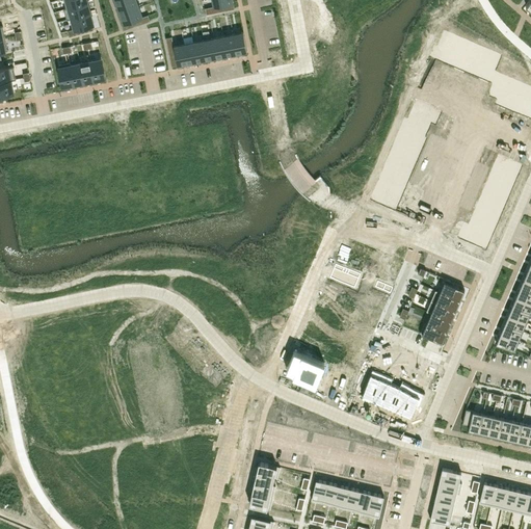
[(84,0),(64,0),(62,1),(64,10),(65,11),(86,5),(84,0)]
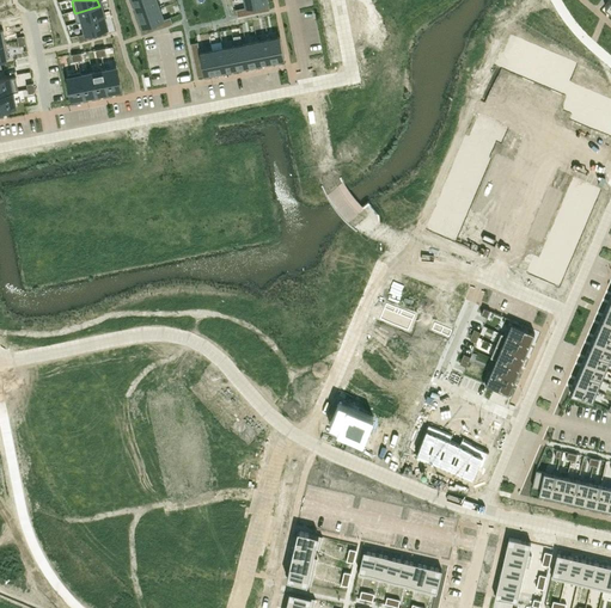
[(154,0),(153,0),(133,7),(138,18),(159,11),(154,0)]
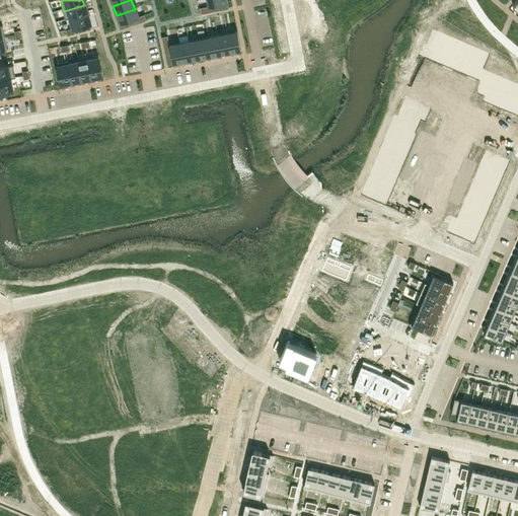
[(225,0),(205,0),(207,8),(211,8),(215,7),(219,6),(223,5),(226,5),(225,0)]
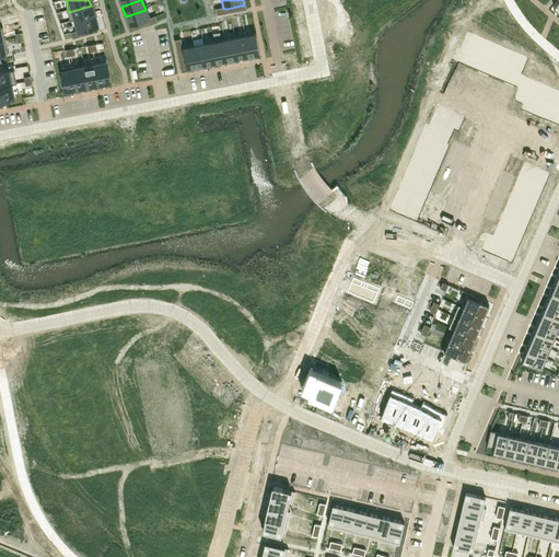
[(68,11),(66,12),(69,24),(74,22),(94,16),(91,6),(69,12),(68,11)]
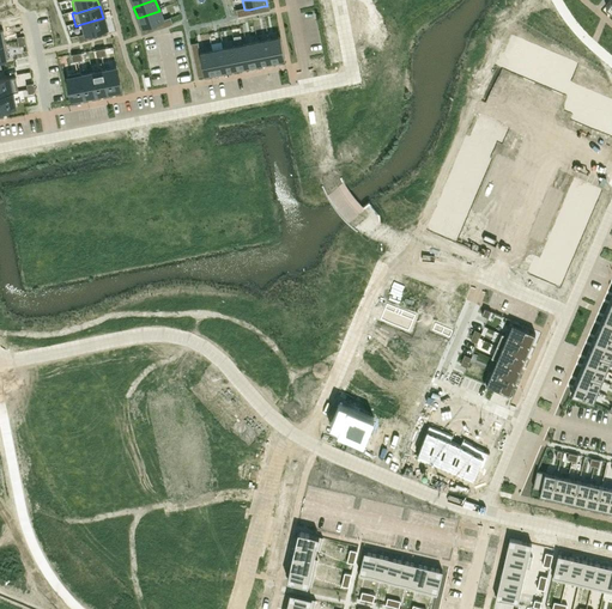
[(159,11),(138,18),(141,30),(143,30),(147,28),(151,26),(156,24),(161,23),(163,22),(159,11)]
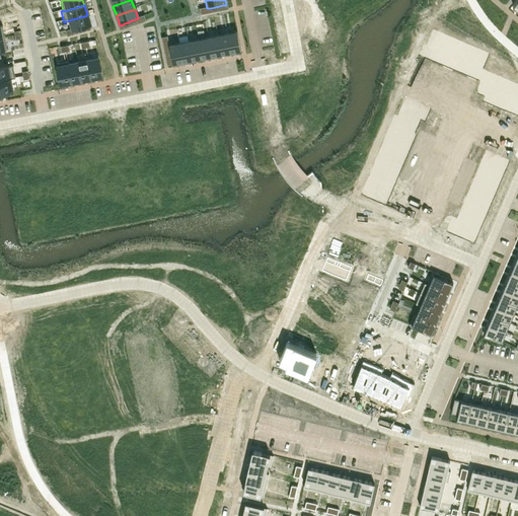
[(87,15),(69,20),(71,30),(72,30),(76,29),(80,28),(84,27),(88,26),(90,25),(87,15)]
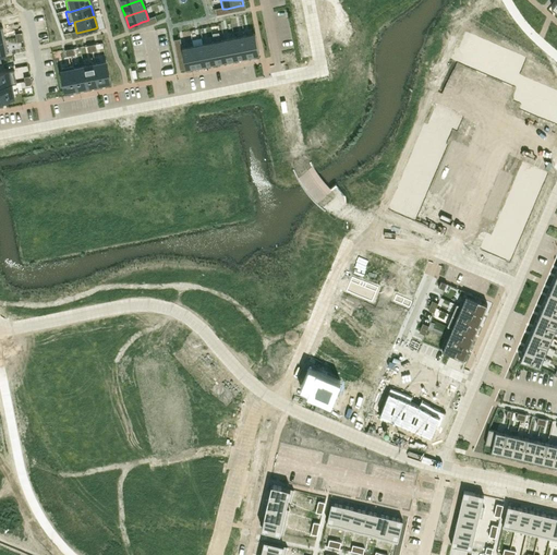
[(254,36),(243,38),(247,59),(258,57),(254,36)]
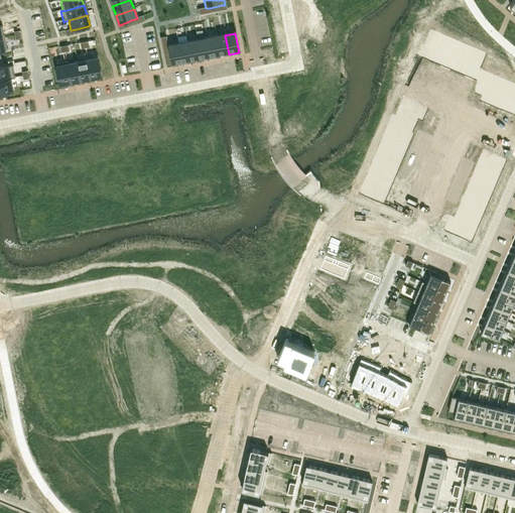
[(225,35),(216,37),(219,56),(229,54),(225,35)]
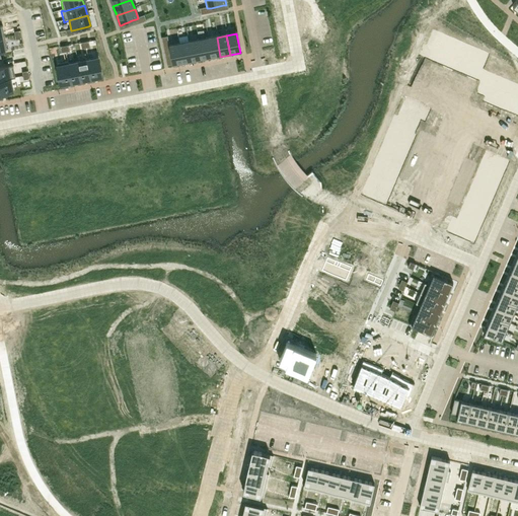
[(424,51),(421,57),(435,63),(437,58),(436,58),(444,41),(433,35),(427,52),(424,51)]
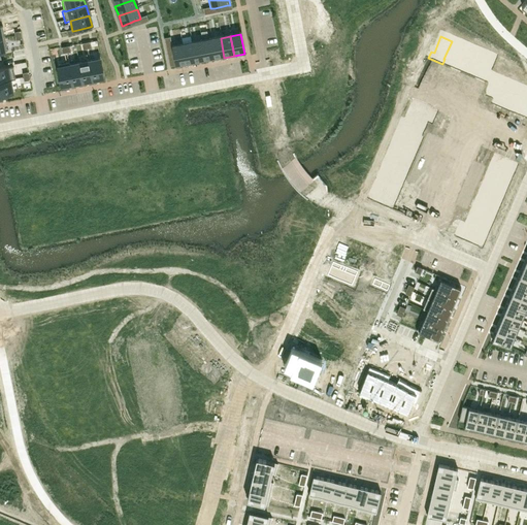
[(221,38),(210,40),(215,59),(224,58),(221,38)]
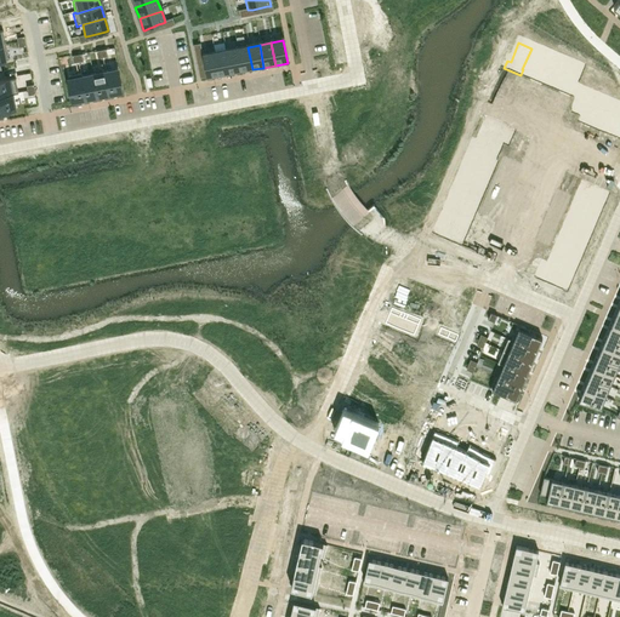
[(248,47),(237,49),(242,72),(252,69),(248,47)]
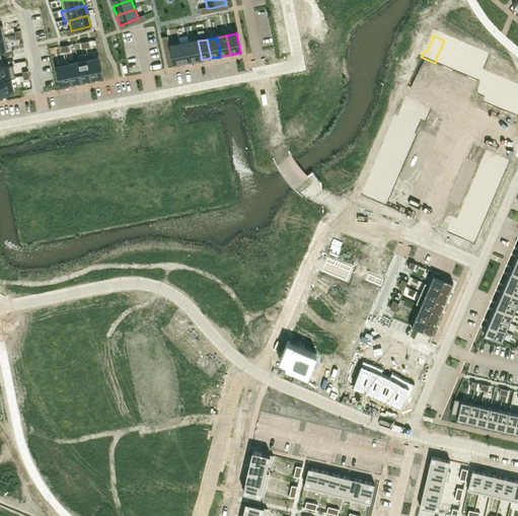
[(198,41),(188,43),(192,62),(202,60),(198,41)]
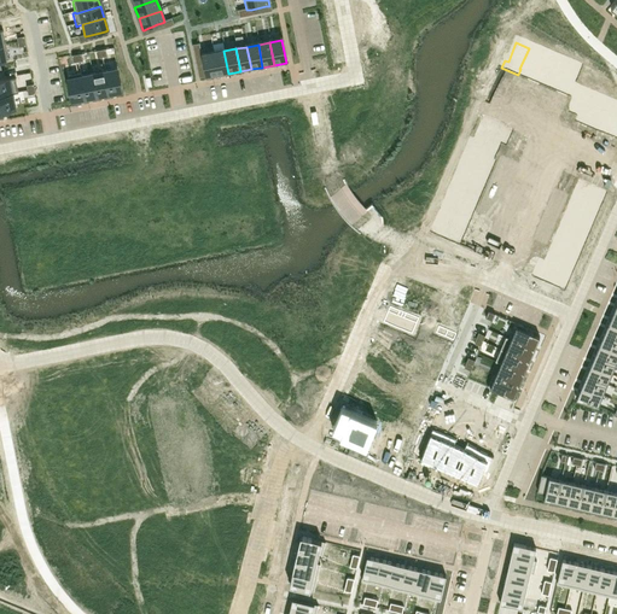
[(529,48),(519,69),(521,69),(531,74),(541,53),(529,48)]
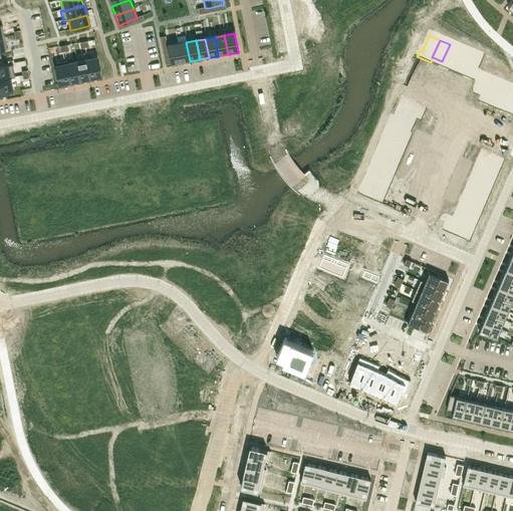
[(186,42),(177,44),(181,63),(190,61),(186,42)]
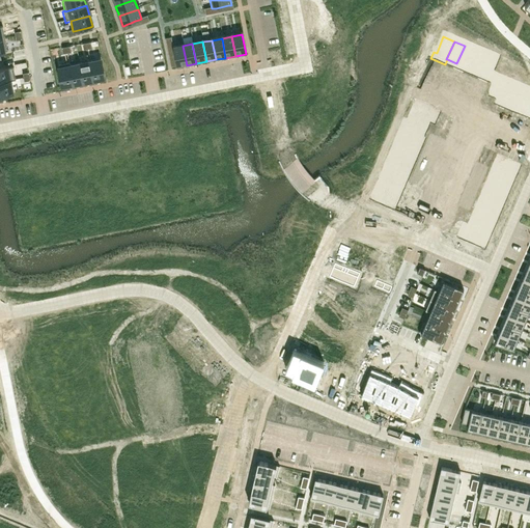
[(183,46),(172,48),(173,51),(173,55),(174,59),(175,63),(176,67),(187,65),(183,46)]
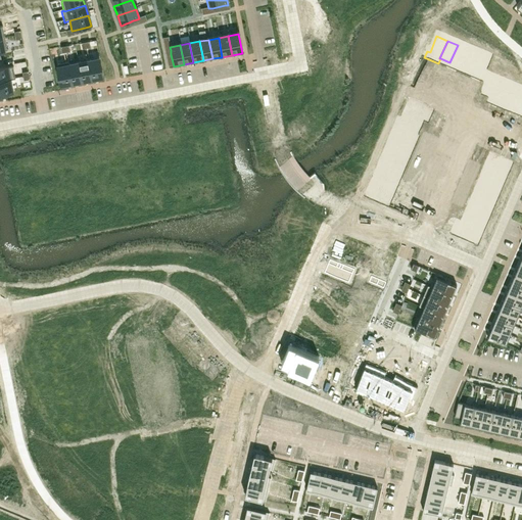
[(458,45),(449,62),(460,66),(468,49),(458,45)]
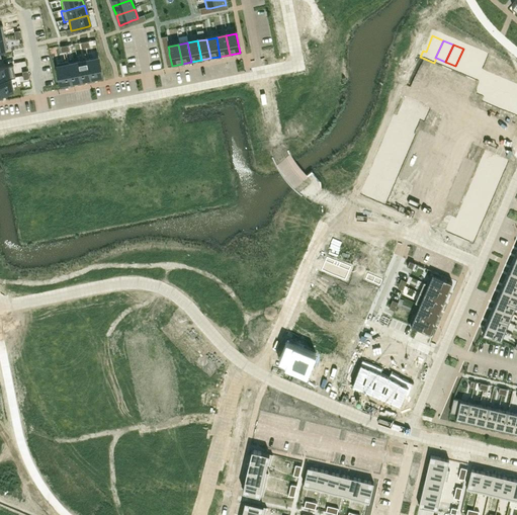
[(463,49),(455,66),(465,70),(465,71),(474,54),(463,49)]
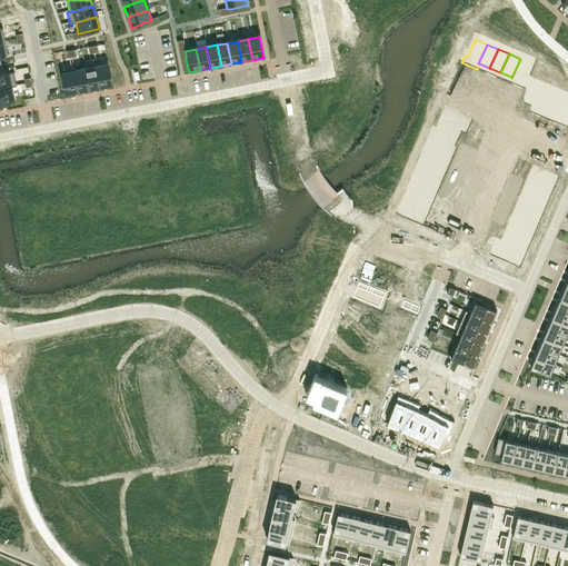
[(511,77),(509,82),(525,89),(527,82),(524,81),(531,63),(520,59),(511,78),(511,77)]
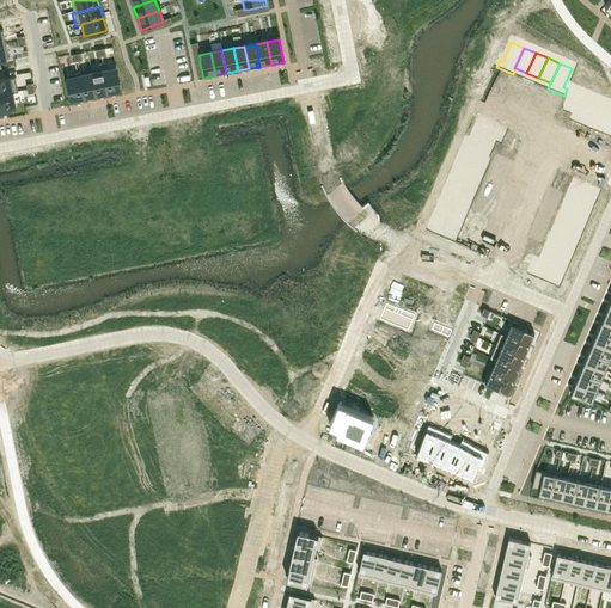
[(116,71),(103,73),(108,96),(120,93),(116,71)]
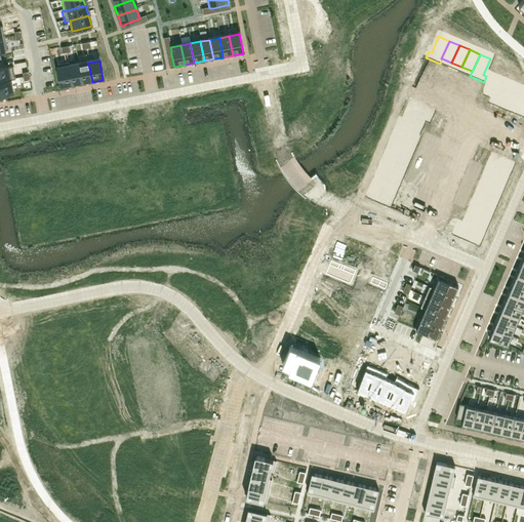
[(88,63),(78,65),(82,84),(92,82),(88,63)]
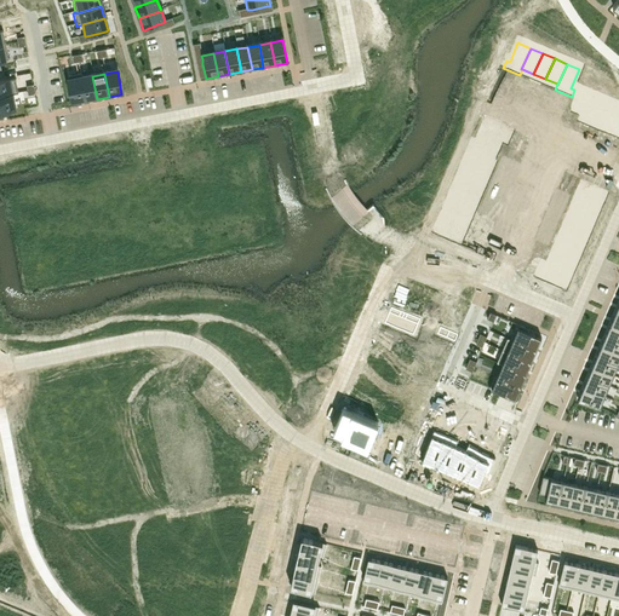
[(80,75),(67,79),(72,104),(85,102),(80,79),(80,75)]
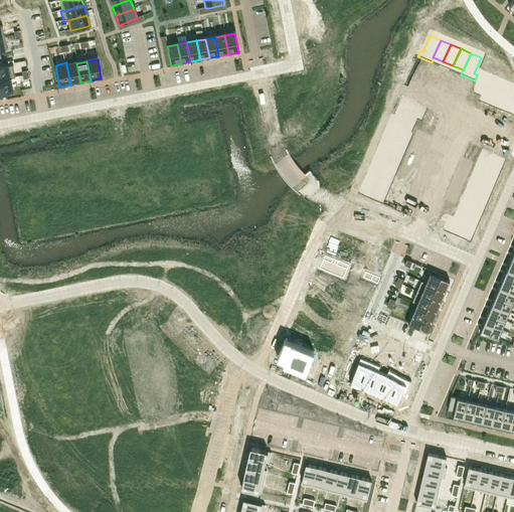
[(66,65),(70,84),(80,82),(76,63),(66,65)]
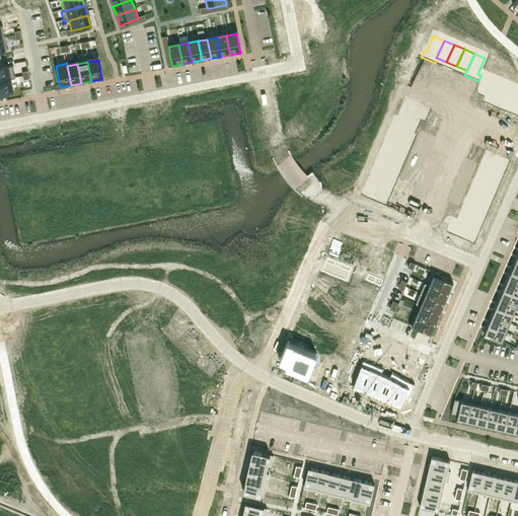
[(12,68),(0,70),(0,82),(10,80),(10,81),(14,80),(12,68)]
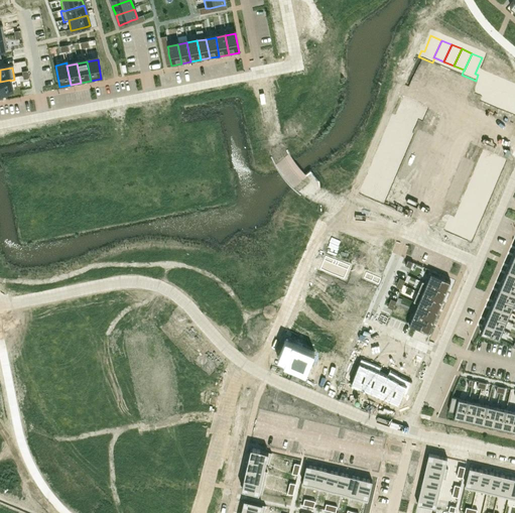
[(482,77),(475,94),(485,98),(492,81),(482,77)]
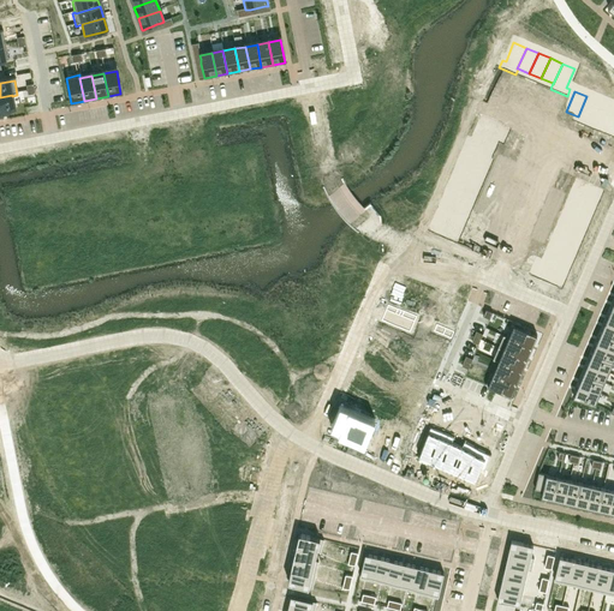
[(12,95),(0,97),(0,112),(15,109),(12,96),(12,95)]
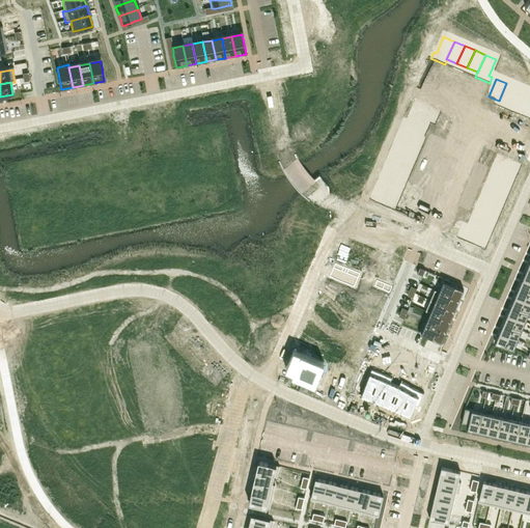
[(506,83),(499,101),(508,105),(517,87),(506,83)]
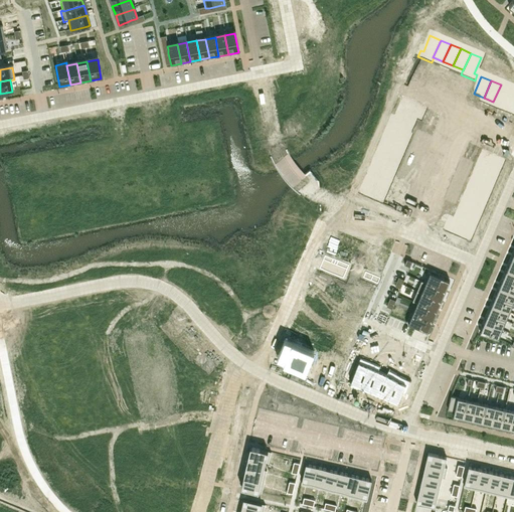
[(501,84),(493,102),(503,106),(510,89),(501,84)]
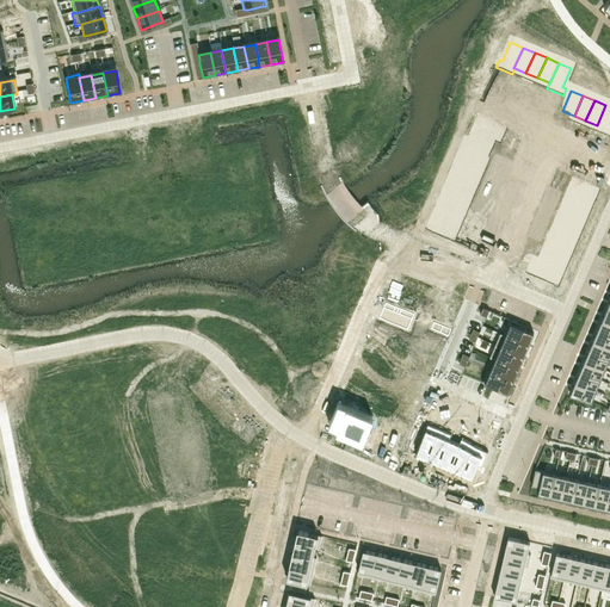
[(609,106),(605,105),(597,125),(608,130),(609,125),(609,106)]
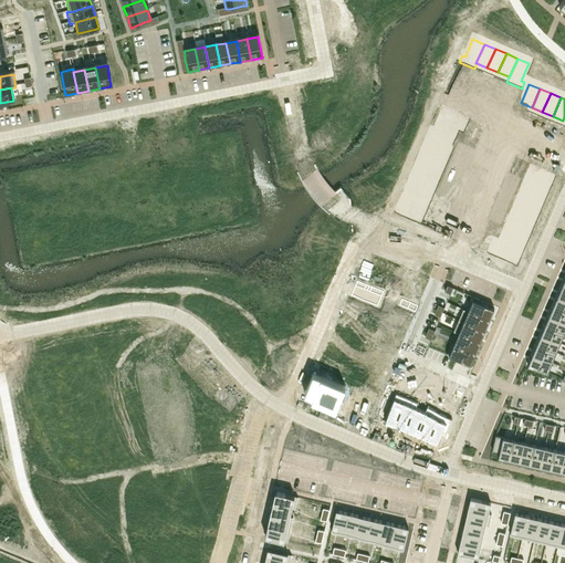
[(441,112),(437,123),(456,131),(460,120),(441,112)]
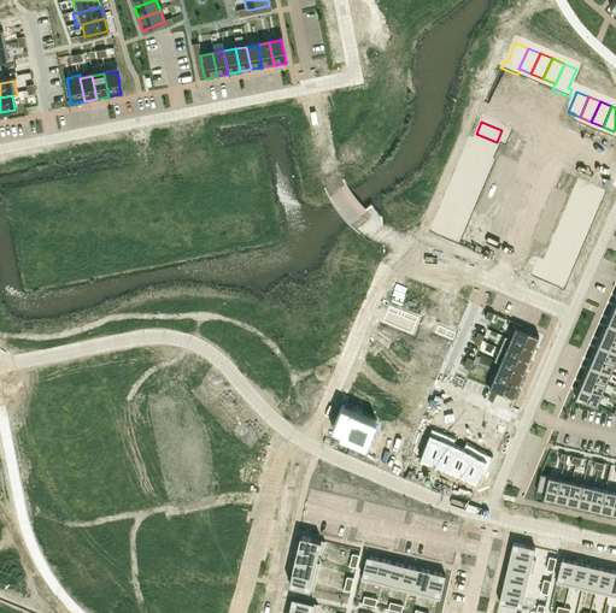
[(471,145),(488,152),(488,153),(492,154),(497,142),(476,134),(471,145)]
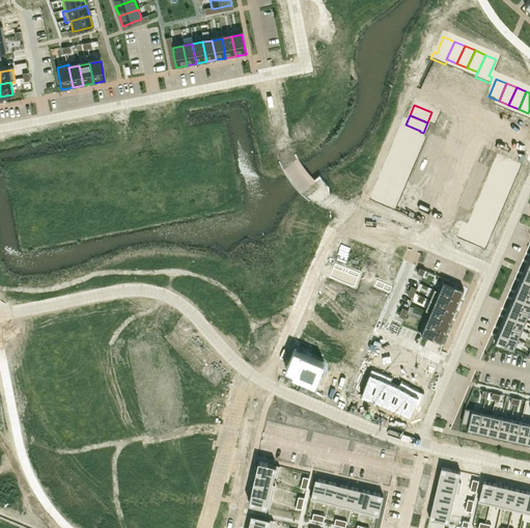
[(403,122),(398,133),(416,140),(420,132),(420,131),(406,124),(403,122)]
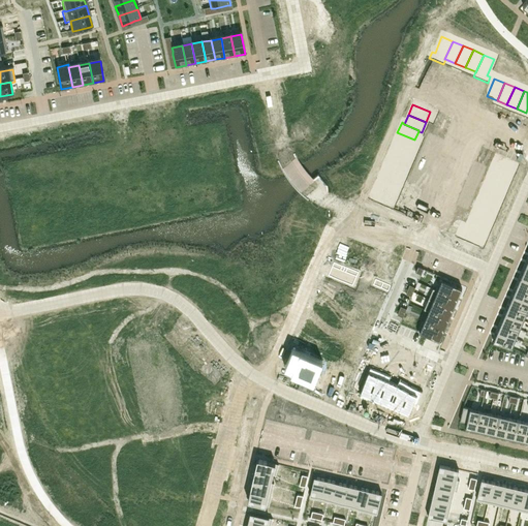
[(397,132),(393,143),(410,150),(414,140),(397,132)]
